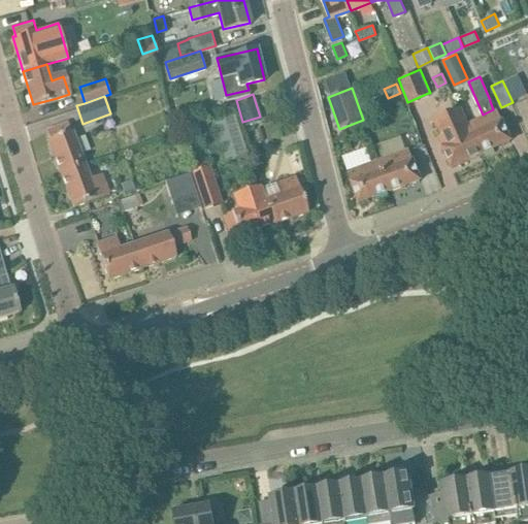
[(467,122),(461,106),(433,119),(439,134),(438,134),(453,165),(482,152),(467,122)]
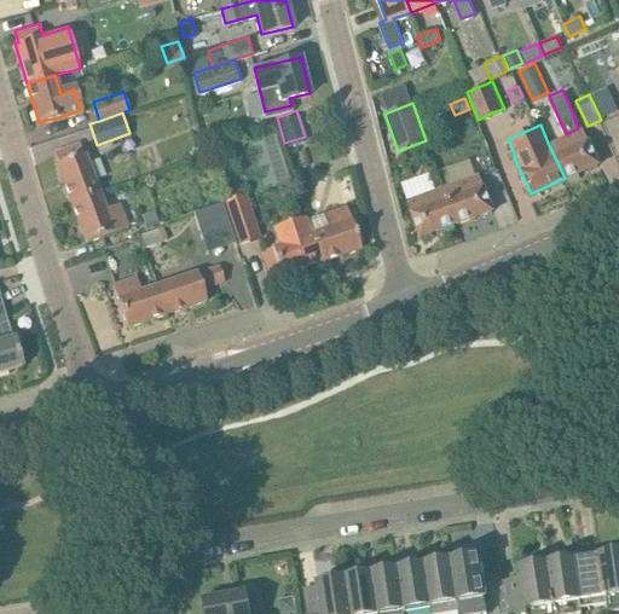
[(566,134),(548,143),(565,178),(600,162),(584,127),(578,128),(566,134)]
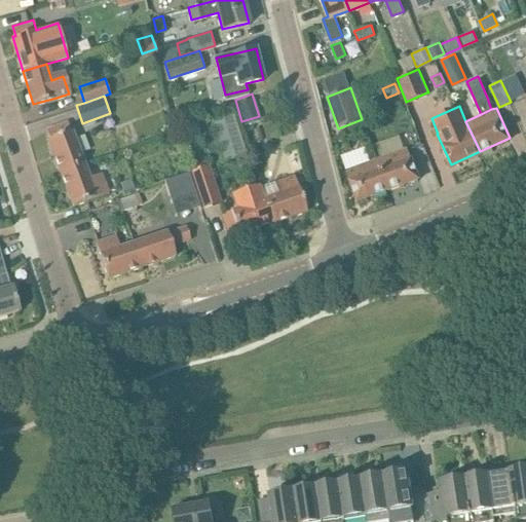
[(84,163),(71,128),(68,119),(47,126),(51,136),(48,138),(62,173),(84,163)]
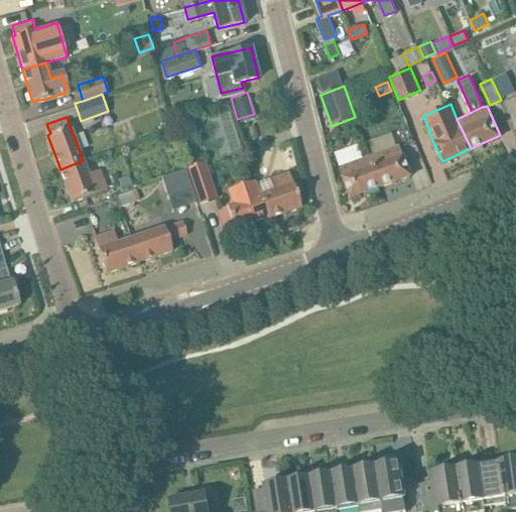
[(381,184),(410,174),(400,144),(369,154),(381,184)]
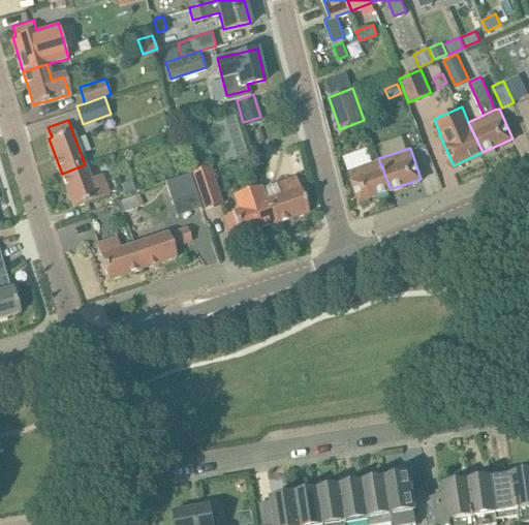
[(378,158),(348,168),(360,199),(391,189),(378,158)]
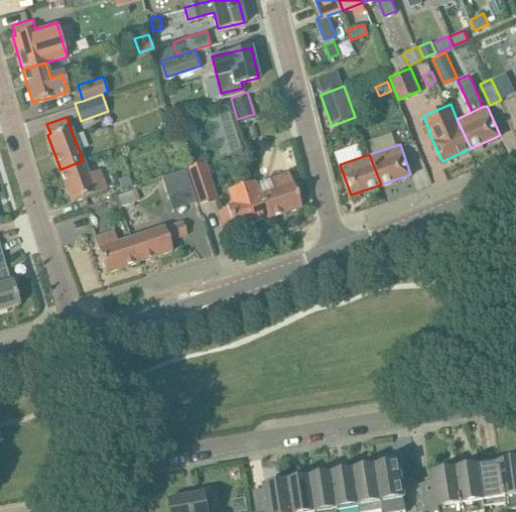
[(184,165),(184,167),(191,188),(196,203),(216,197),(204,158),(184,165)]
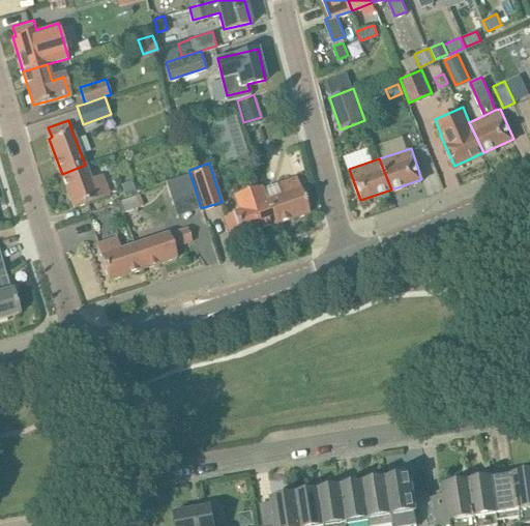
[(85,165),(62,174),(74,205),(109,192),(101,172),(89,176),(85,165)]
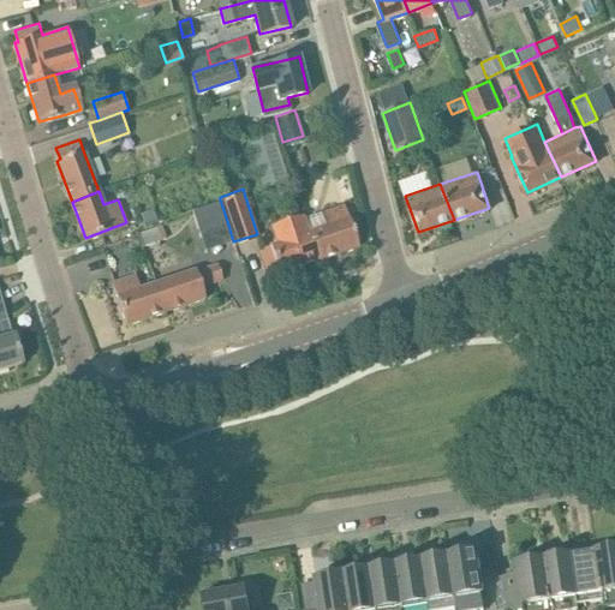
[(220,199),(193,209),(201,234),(228,225),(220,199)]
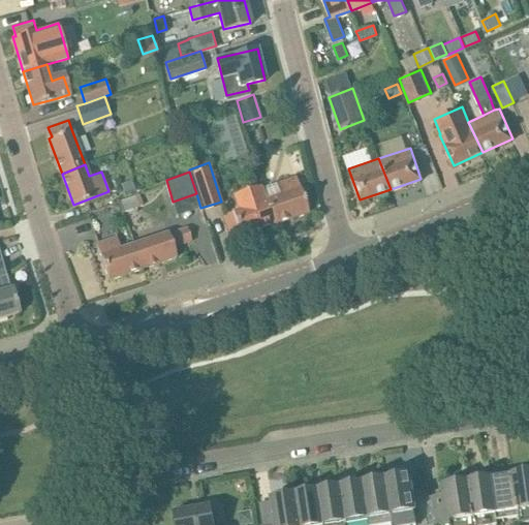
[(296,175),(275,182),(279,193),(266,197),(274,222),(308,211),(296,175)]
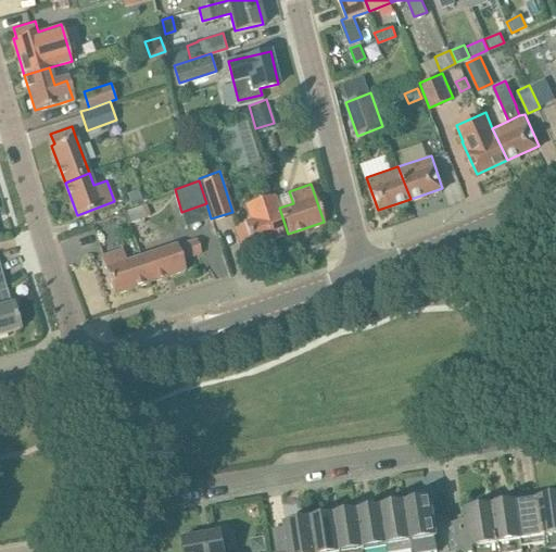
[(142,189),(119,198),(123,210),(147,201),(142,189)]
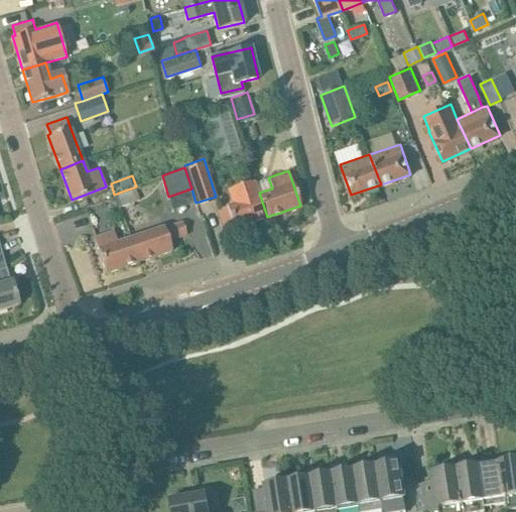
[(236,228),(267,217),(259,193),(255,180),(228,189),(233,202),(217,208),(225,229),(235,226),(236,228)]
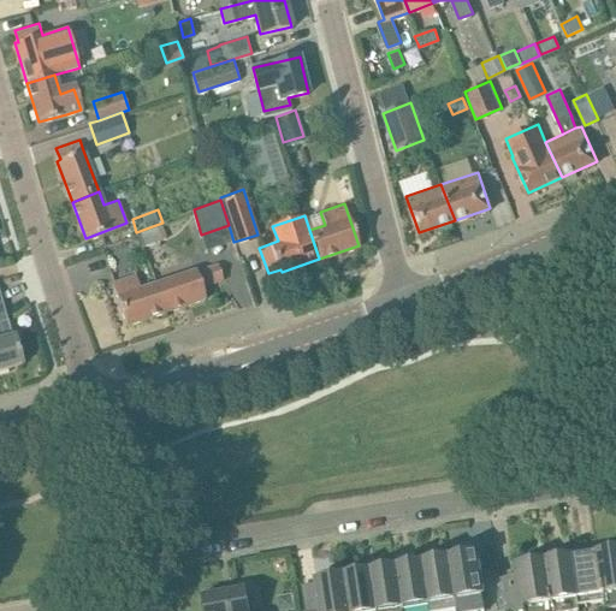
[(163,223),(136,232),(141,245),(167,237),(163,223)]
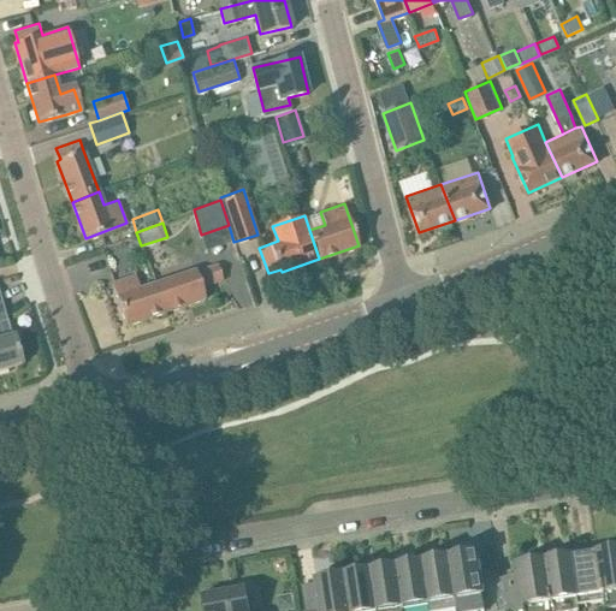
[(196,267),(155,280),(166,309),(206,296),(202,283),(223,276),(218,262),(197,268),(196,267)]
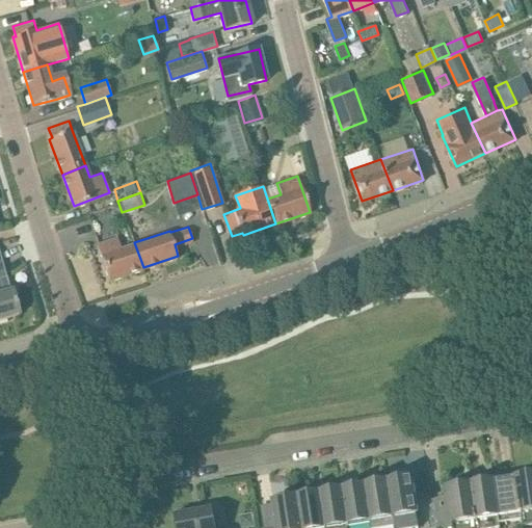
[(109,279),(143,267),(134,242),(121,247),(117,236),(98,242),(109,279)]
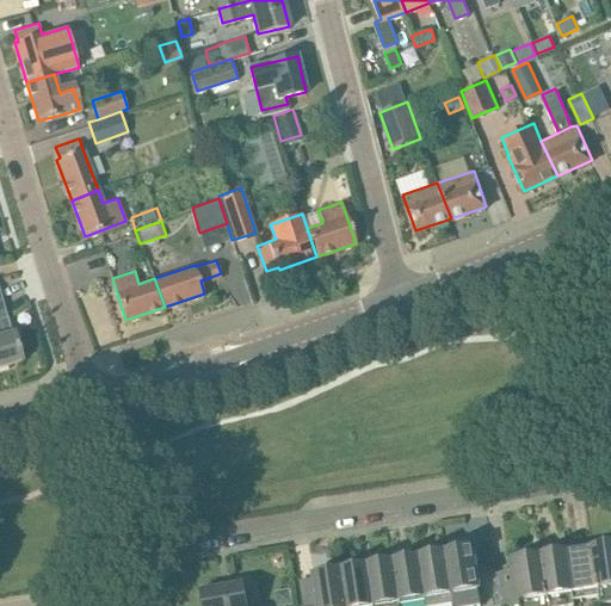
[(0,365),(23,359),(14,331),(12,332),(7,315),(8,315),(6,308),(5,308),(0,289),(0,365)]
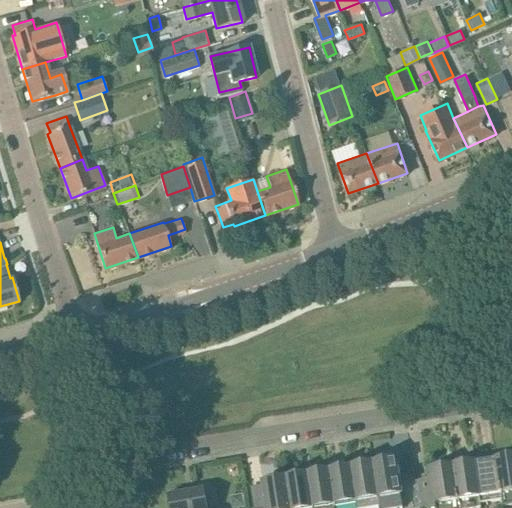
[(511,454),(496,457),(502,500),(503,506),(511,504),(511,454)]
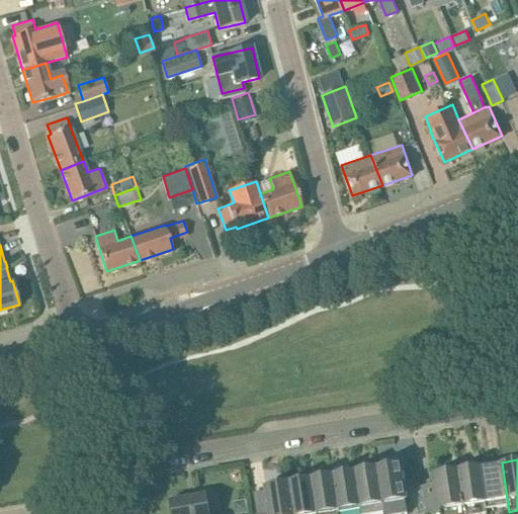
[(502,462),(481,465),(487,513),(487,509),(508,506),(502,462)]
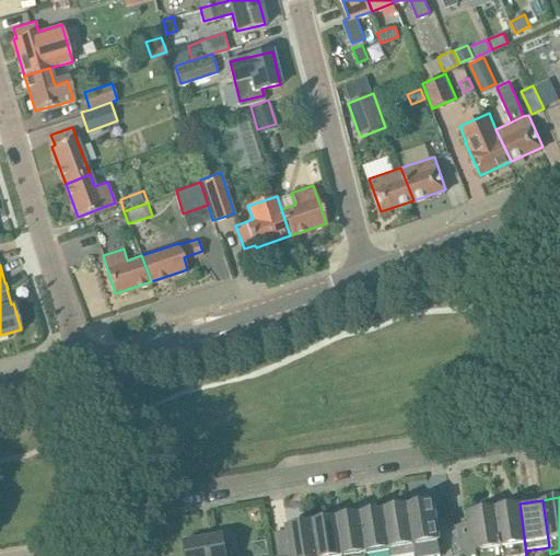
[(433,501),(408,506),(413,545),(415,553),(415,555),(419,555),(441,553),(433,501)]
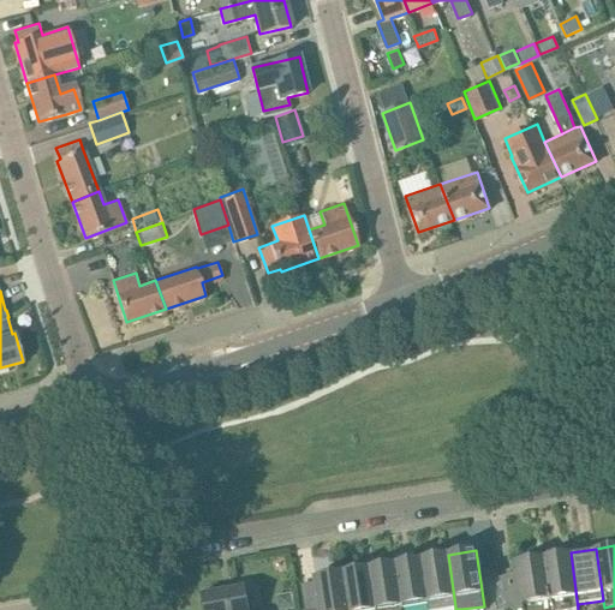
[(571,552),(544,557),(551,609),(572,609),(578,609),(571,552)]
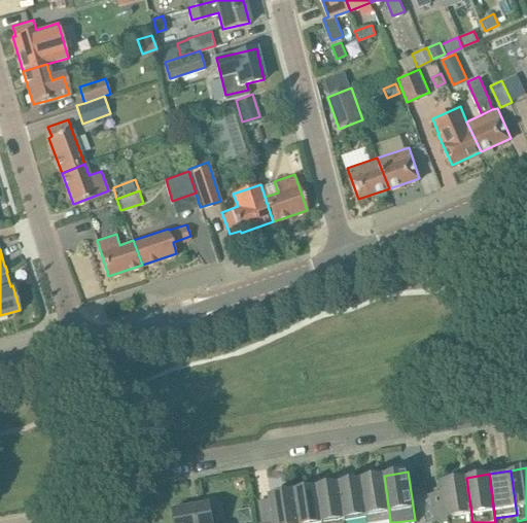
[(372,522),(390,520),(389,513),(384,476),(361,480),(367,516),(367,522),(372,522)]
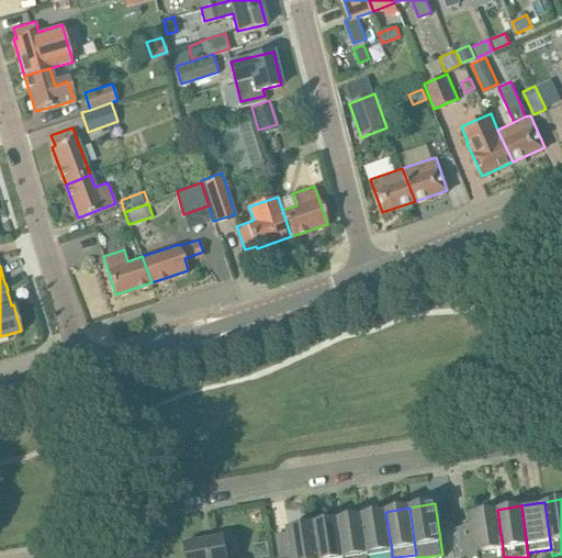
[(504,557),(497,510),(473,513),(474,524),(456,526),(460,557),(475,557),(479,557),(504,557)]
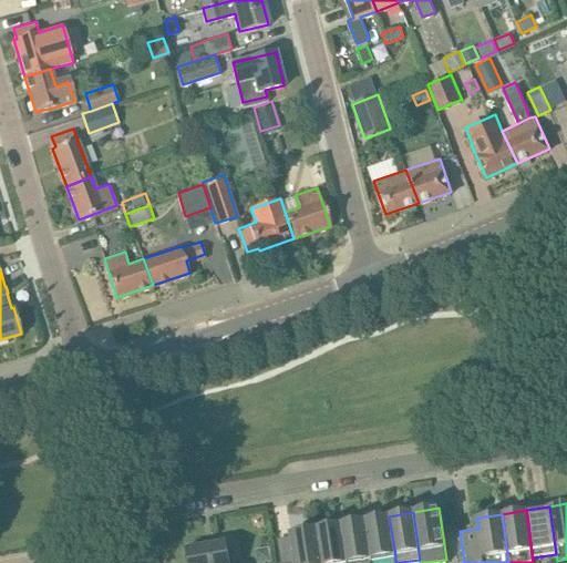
[(389,517),(364,520),(371,560),(395,555),(389,517)]
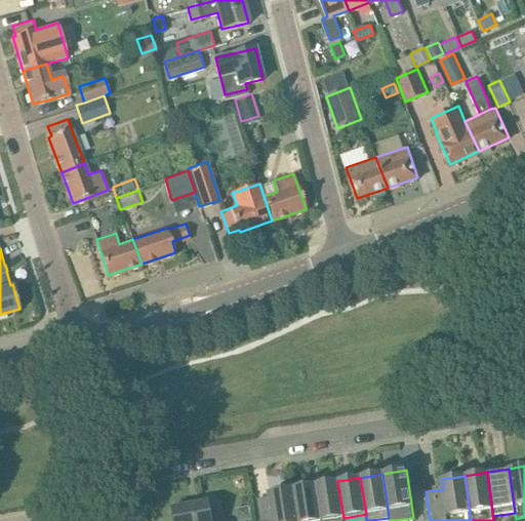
[(344,520),(344,518),(337,481),(316,485),(321,520),(344,520)]
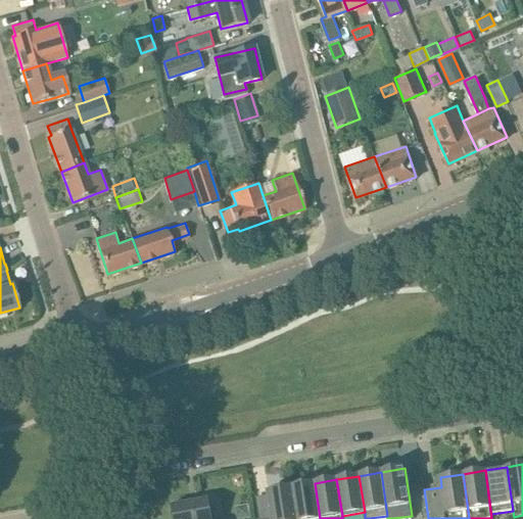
[(320,518),(315,483),(292,486),(297,518),(320,518)]
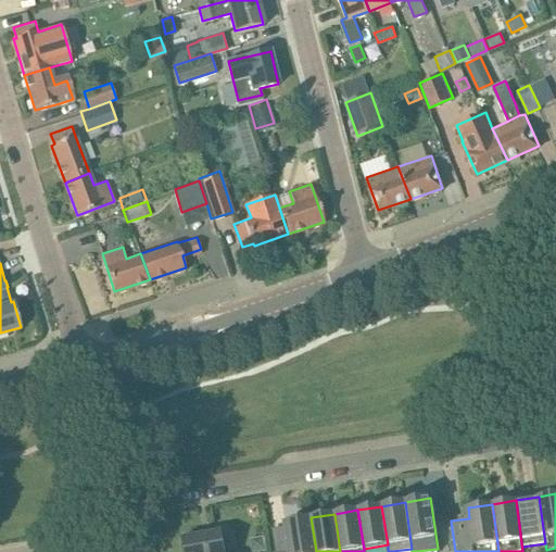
[(316,551),(311,517),(287,522),(291,551),(282,551),(316,551)]
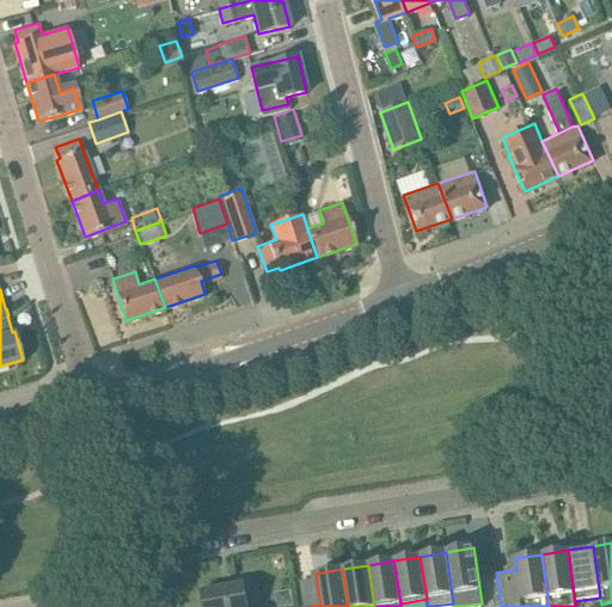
[(206,592),(202,593),(204,606),(246,606),(244,586),(240,586),(239,582),(206,588),(206,592)]
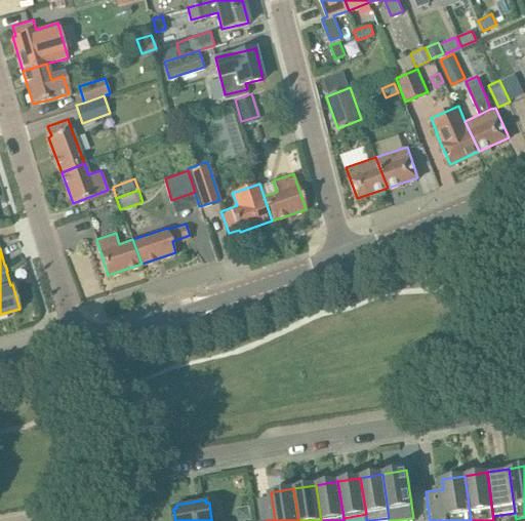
[(252,519),(250,506),(237,508),(239,520),(252,519)]
